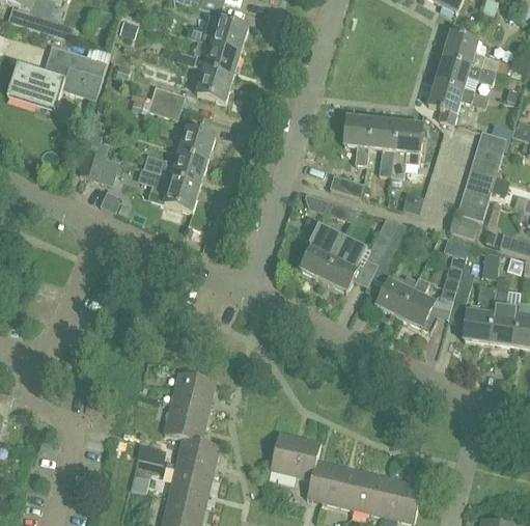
[(0,0),(0,1),(30,10),(33,0),(55,0),(60,2),(61,0),(0,0)]
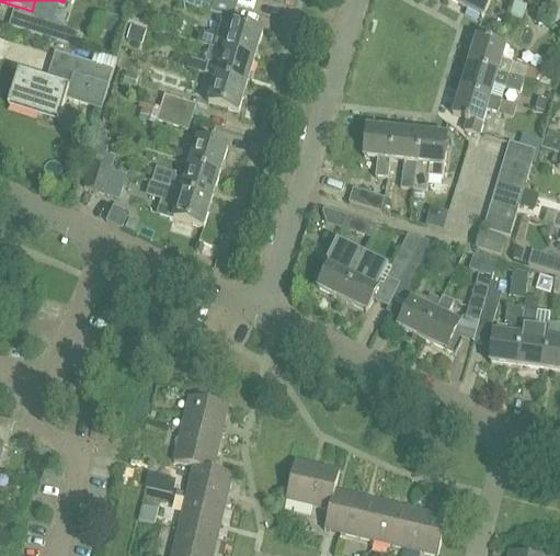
[(181,0),(210,9),(213,0),(181,0)]
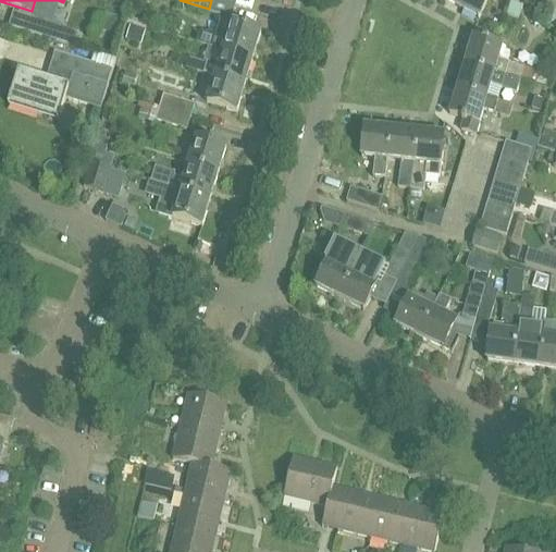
[(453,0),(453,1),(478,14),(485,0),(453,0)]
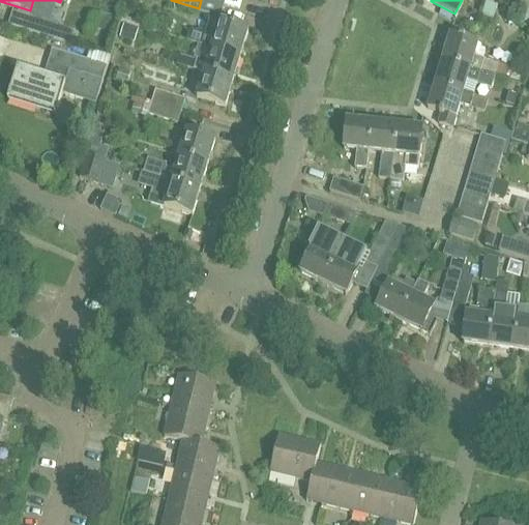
[(528,16),(528,7),(516,3),(513,11),(528,16)]
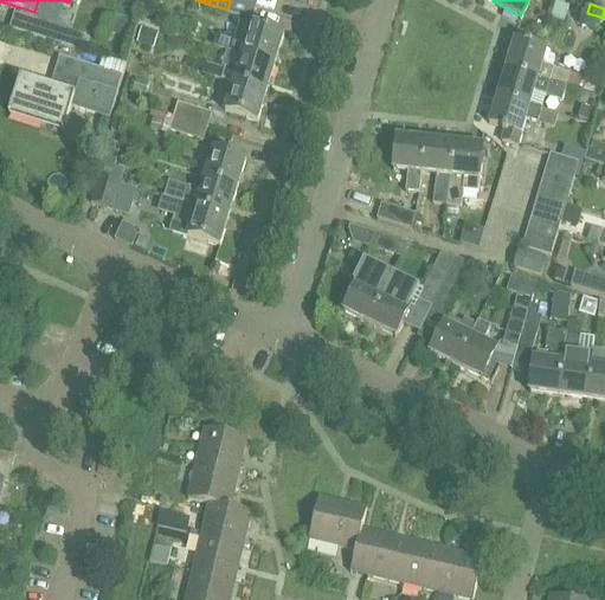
[(71,43),(79,46),(84,32),(65,25),(66,21),(53,18),(38,13),(32,32),(60,40),(71,43)]
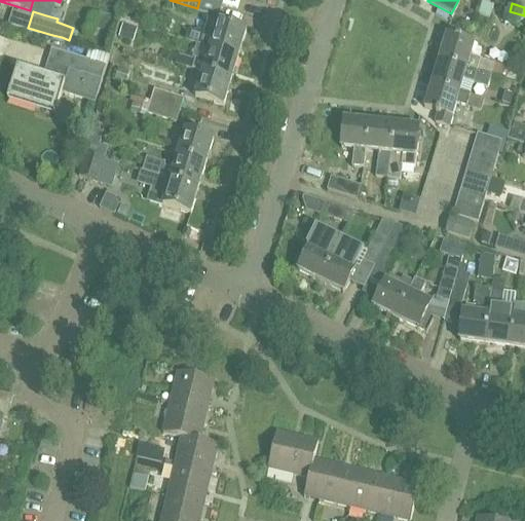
[(210,44),(238,52),(246,28),(219,20),(220,15),(207,11),(201,27),(186,27),(182,37),(197,41),(210,45),(210,44)]
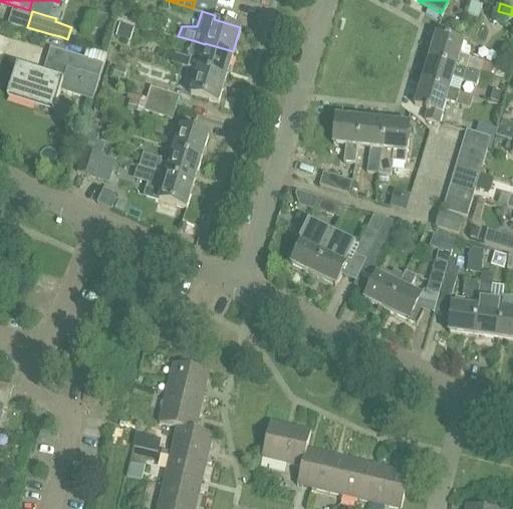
[(118,20),(114,31),(127,35),(132,24),(118,20)]
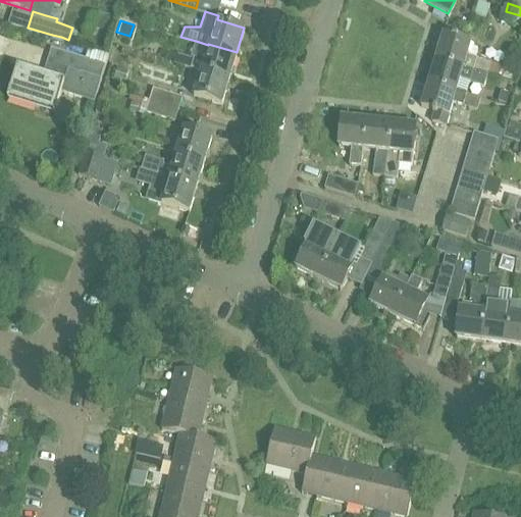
[(441,33),(434,56),(486,70),(486,71),(496,73),(499,62),(476,55),(466,52),(469,41),(441,33)]
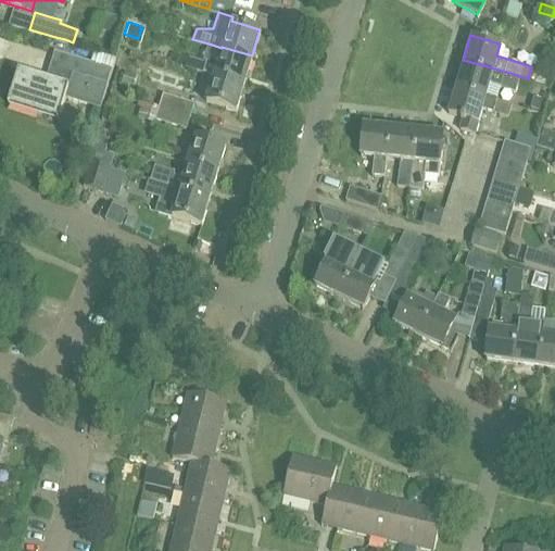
[(214,73),(243,82),(252,55),(222,47),(222,48),(214,73)]
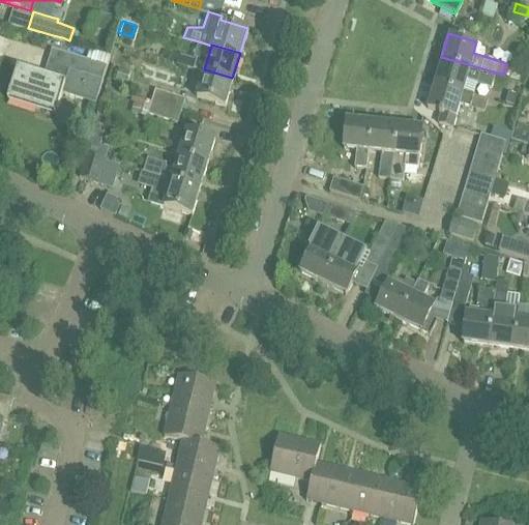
[(6,95),(55,111),(61,90),(95,100),(103,77),(101,76),(106,62),(86,56),(51,46),(42,73),(16,64),(6,95)]
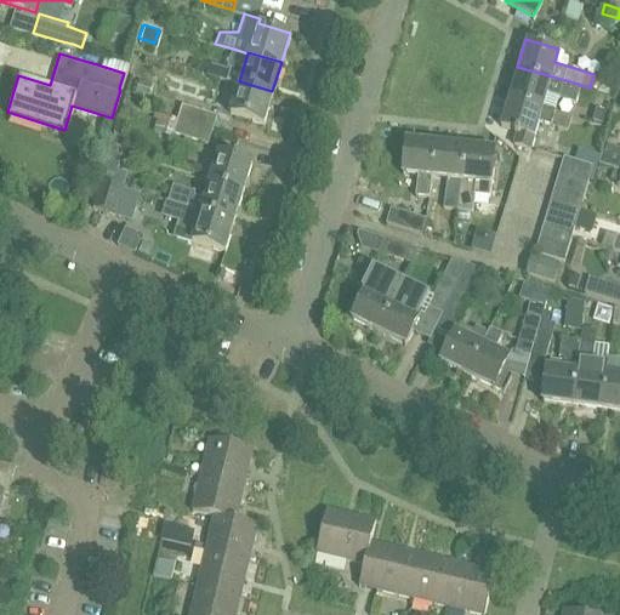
[(101,66),(124,73),(128,63),(126,62),(103,55),(101,66)]
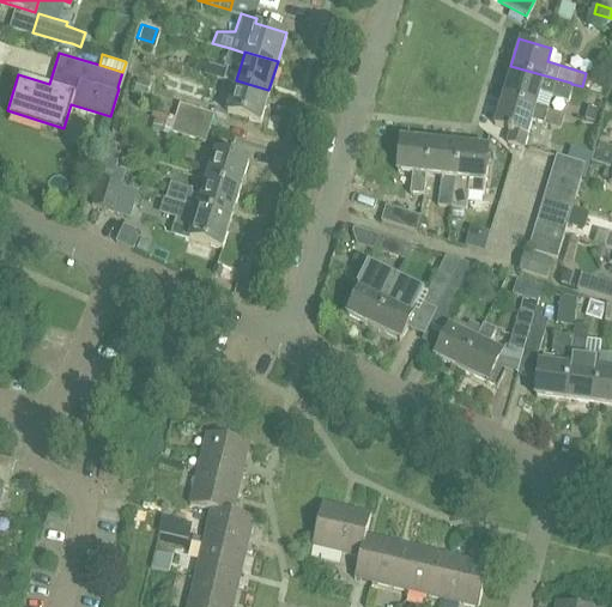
[(204,71),(224,77),(228,65),(207,59),(204,71)]
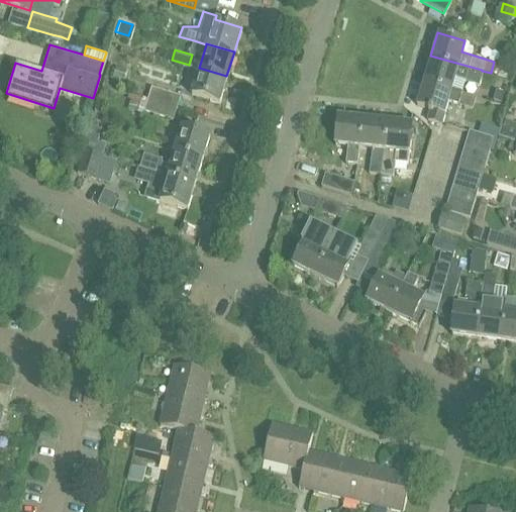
[(430,56),(423,79),(451,87),(451,86),(454,75),(479,83),(481,77),(482,71),(482,70),(430,56)]
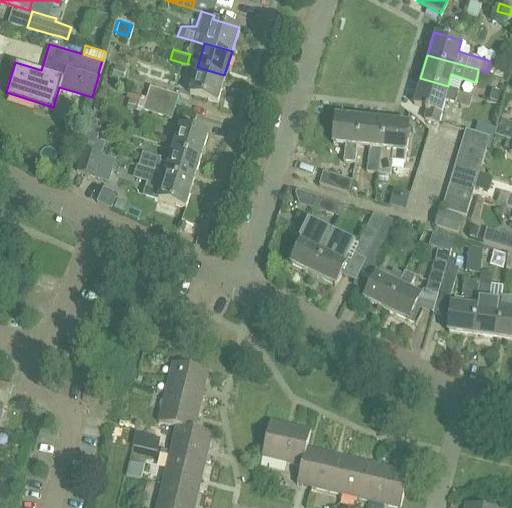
[(124,67),(113,63),(111,73),(122,76),(124,67)]
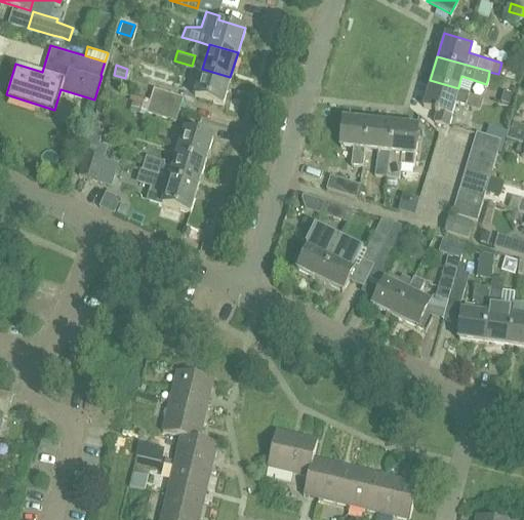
[(194,93),(223,103),(230,77),(202,69),(194,93)]
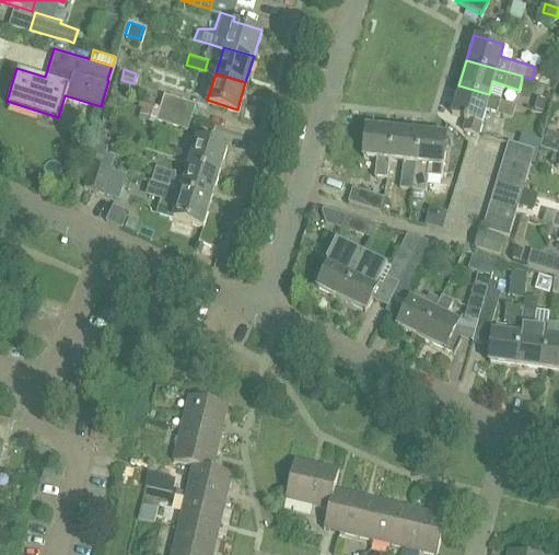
[(462,127),(477,131),(485,106),(511,115),(514,102),(489,93),(489,94),(458,85),(451,112),(466,116),(462,127)]
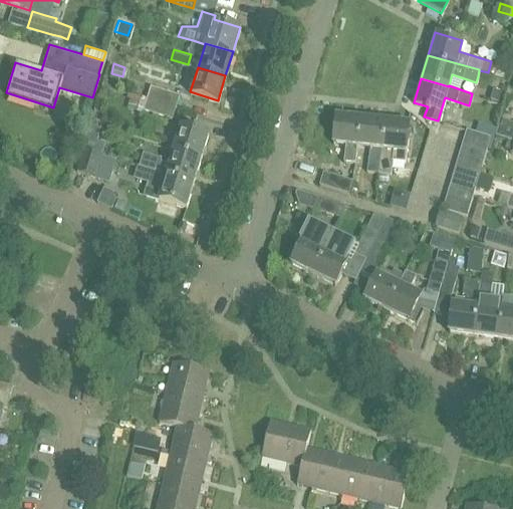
[(146,95),(176,104),(179,92),(150,83),(146,95)]
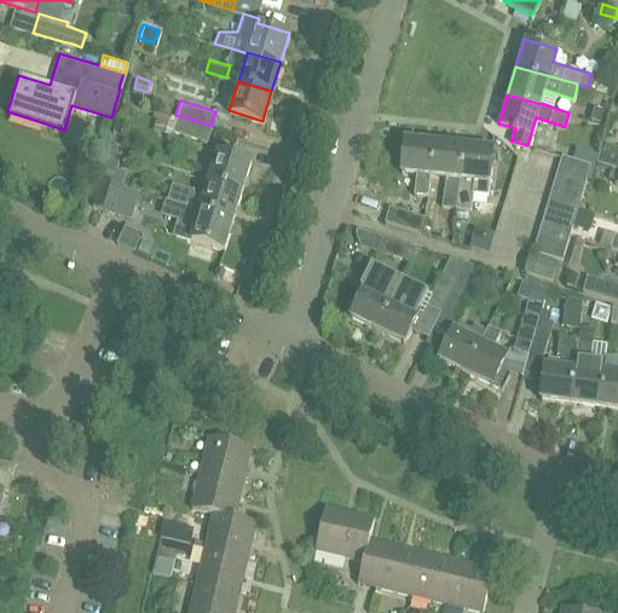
[(606,108),(594,103),(590,115),(602,120),(606,108)]
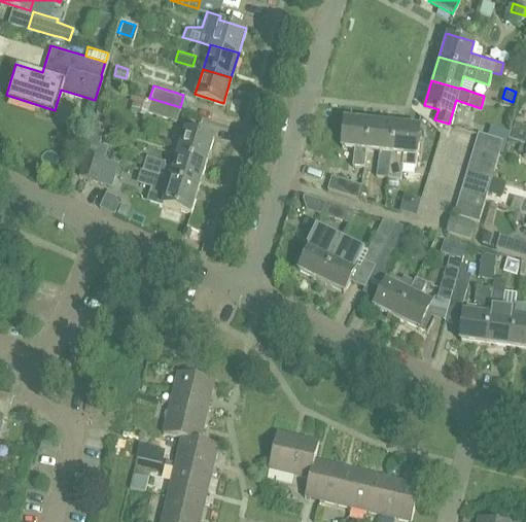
[(146,109),(149,98),(131,93),(129,99),(135,101),(134,106),(146,109)]
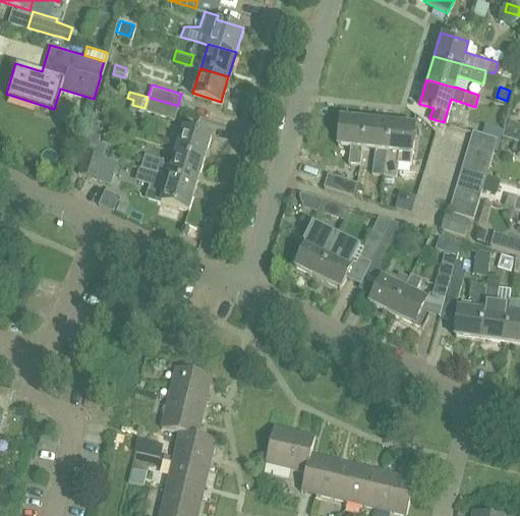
[(145,108),(145,110),(174,119),(178,106),(148,97),(145,108)]
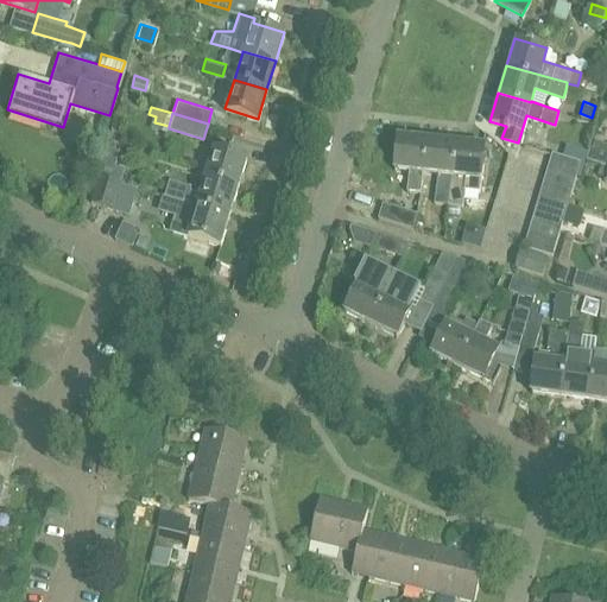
[(421,170),(424,137),(397,134),(393,168),(408,169),(406,189),(419,190),(421,170)]
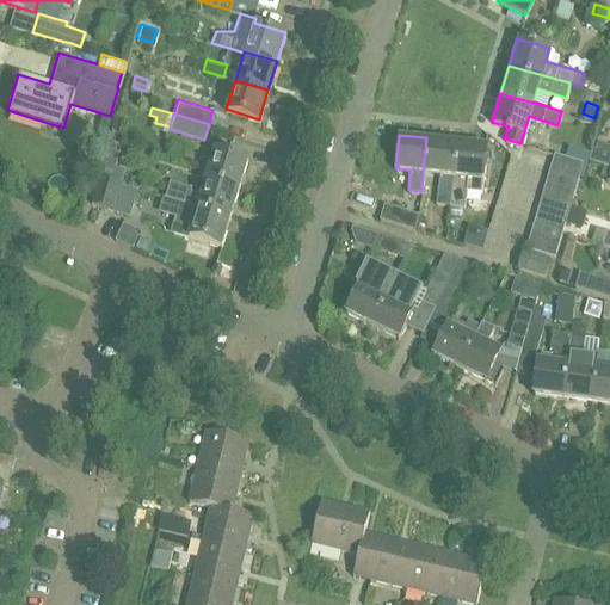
[(435,202),(449,203),(455,140),(426,137),(423,171),(438,173),(435,202)]
